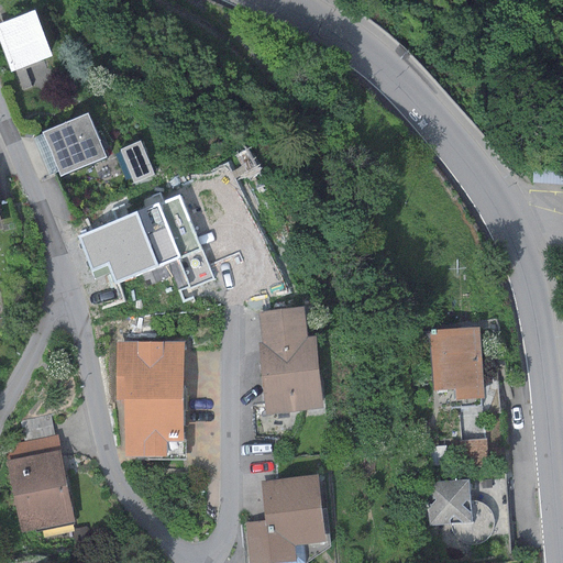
[(33,10),(0,23),(0,44),(11,73),(52,56),(33,10)]
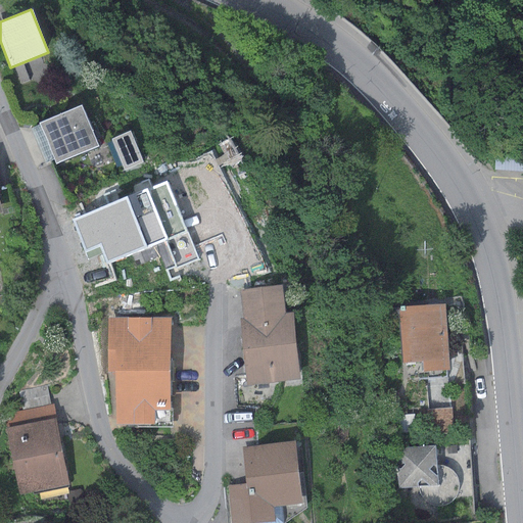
[(79,104),(37,123),(54,164),(97,146),(79,104)]
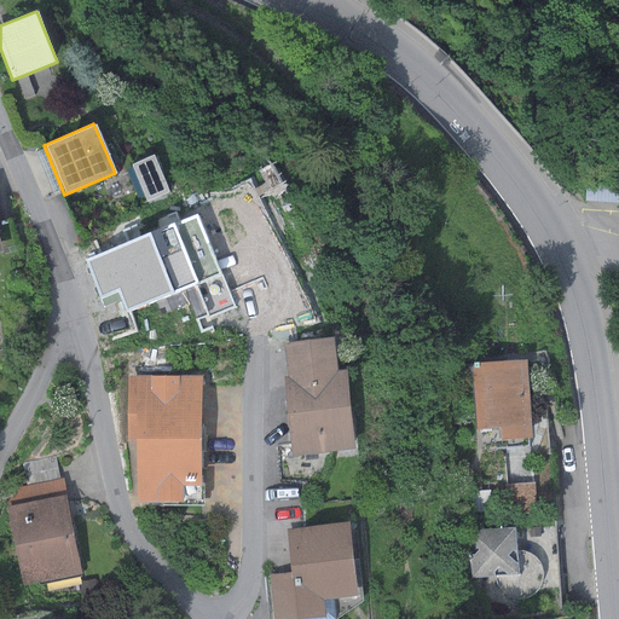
[(618,184),(585,184),(584,201),(618,202),(618,184)]
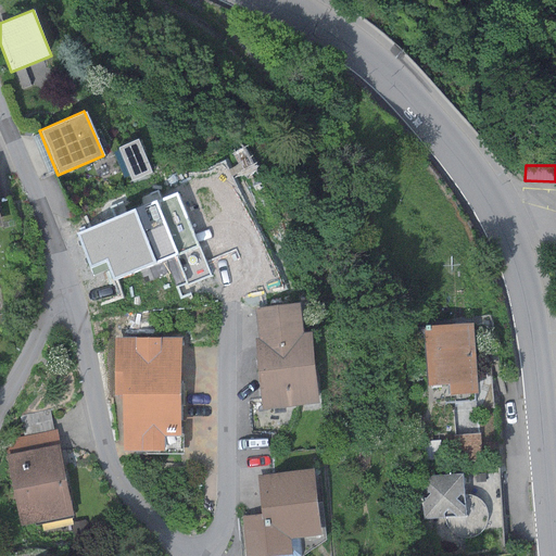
[(177,193),(77,234),(92,268),(109,262),(115,279),(174,255),(187,286),(211,275),(177,193)]
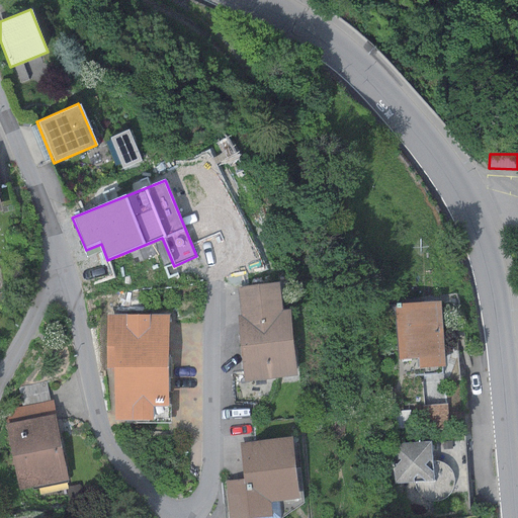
[(278,282),(237,286),(240,316),(237,317),(244,382),(295,376),(288,310),(281,310),(278,282)]
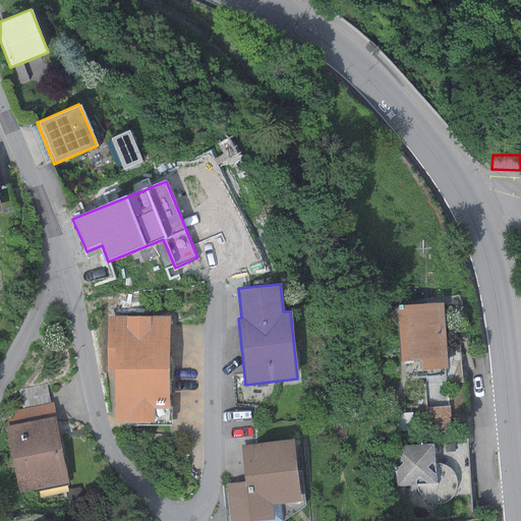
[(442,302),(397,306),(401,361),(419,360),(420,371),(447,369),(442,302)]
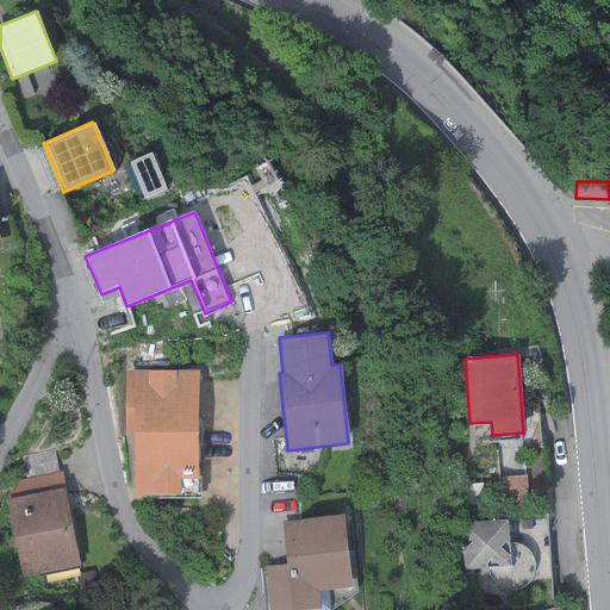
[(198,371),(125,371),(125,435),(134,435),(134,496),(179,496),(179,479),(198,479),(198,371)]
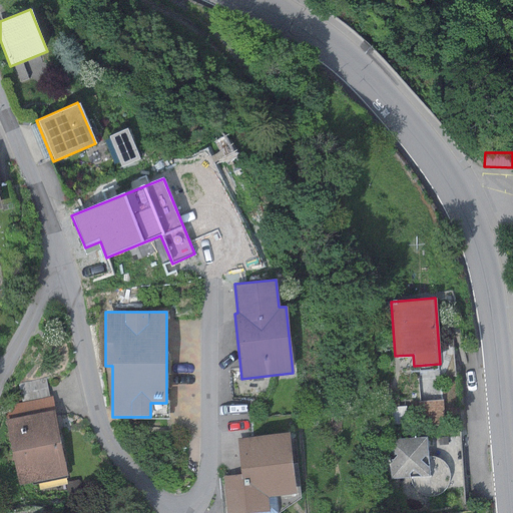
[(11,406),(14,419),(55,411),(52,397),(51,397),(47,378),(20,384),(24,403),(11,406)]
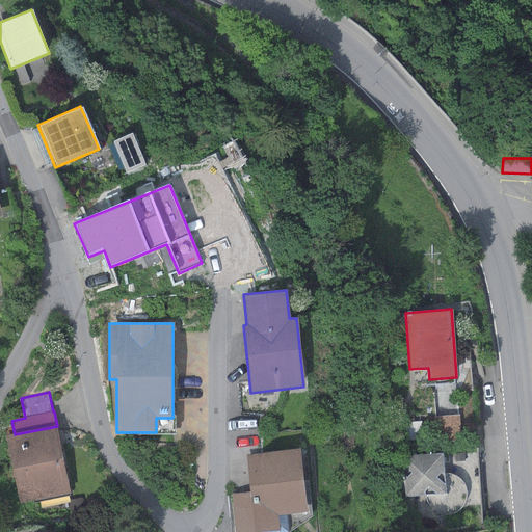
[(15,434),(8,435),(22,505),(72,496),(57,426),(15,434)]
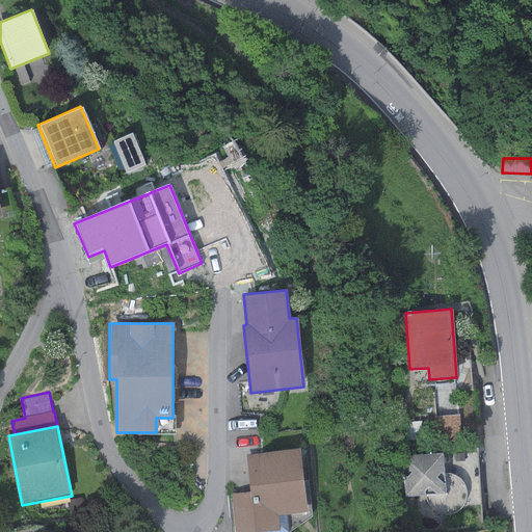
[(249,493),(232,495),(235,531),(267,531),(278,531),(276,515),(306,512),(298,449),(245,454),(249,493)]
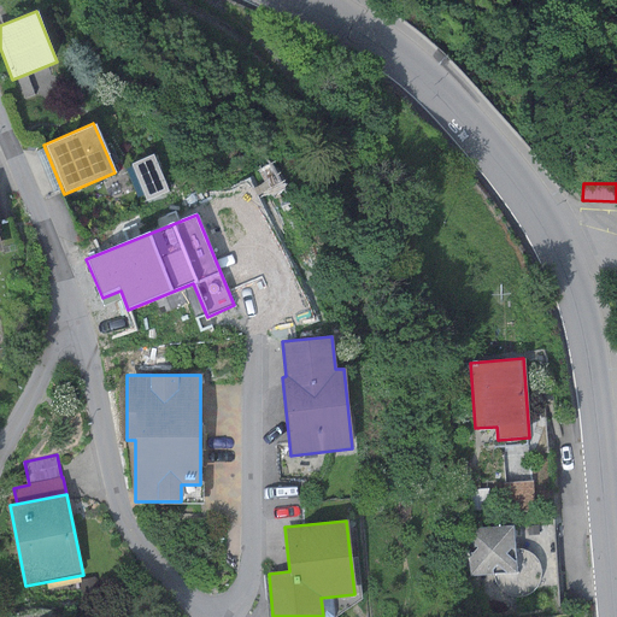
[(494,575),(495,581),(498,586),(503,591),(507,594),(513,595),(519,597),(526,595),(530,592),(535,588),(539,583),(540,577),(540,571),(539,565),(536,560),(533,556),(528,552),(522,551),(516,550),(513,524),(468,528),(471,576),(494,575)]
